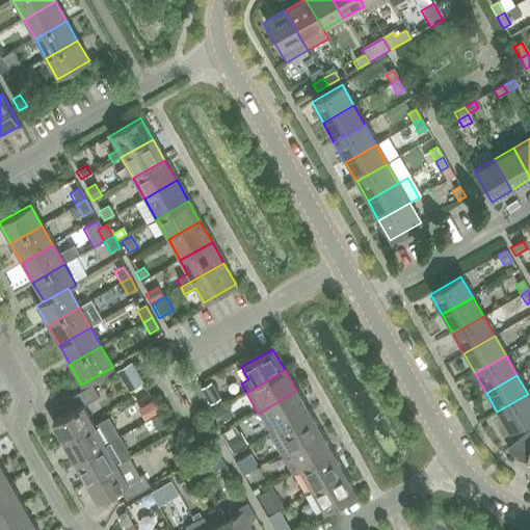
[(208,385),(201,389),(206,399),(209,405),(219,400),(210,383),(208,385)]
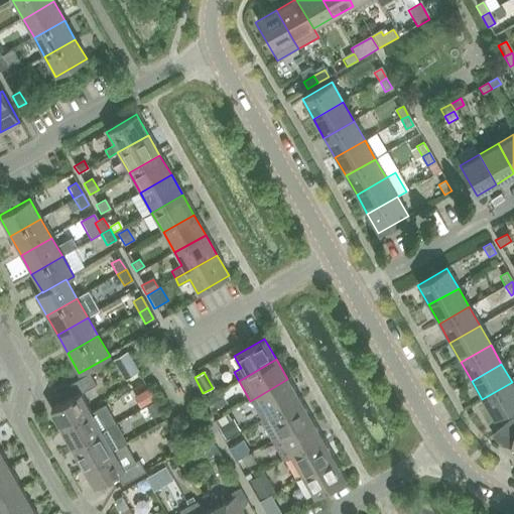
[(71,398),(49,410),(60,430),(91,413),(80,395),(95,386),(88,375),(66,388),(71,398)]
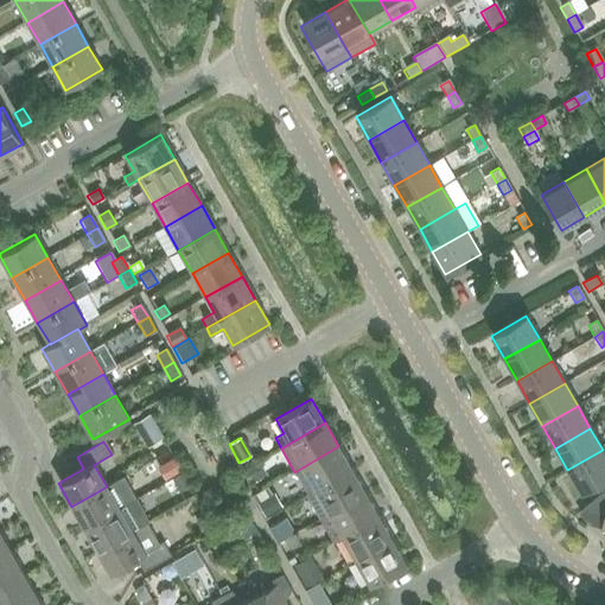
[(338,446),(303,467),(294,472),(307,495),(352,470),(338,446)]
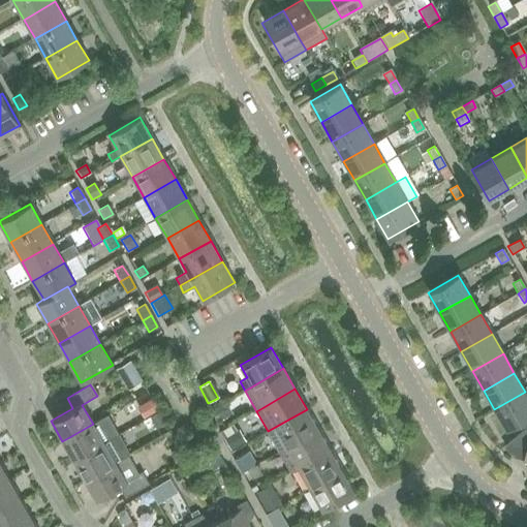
[(526,395),(525,392),(494,409),(506,430),(518,423),(526,417),(526,395)]
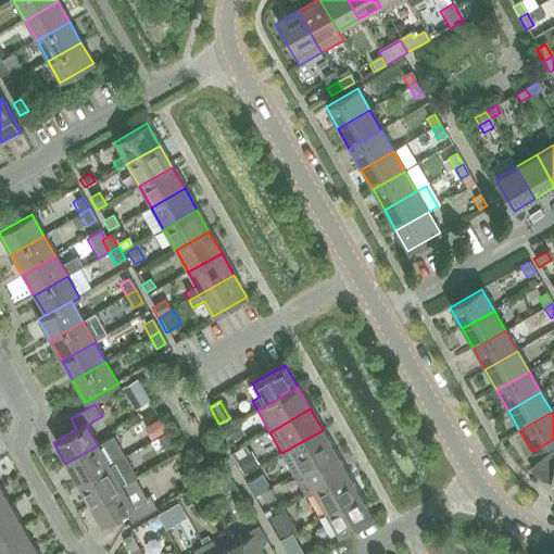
[(159,420),(145,428),(152,441),(166,432),(159,420)]
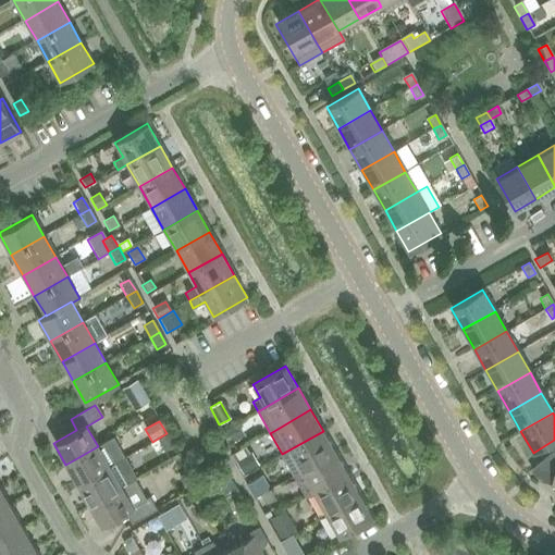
[(236,424),(223,432),(231,444),(243,436),(236,424)]
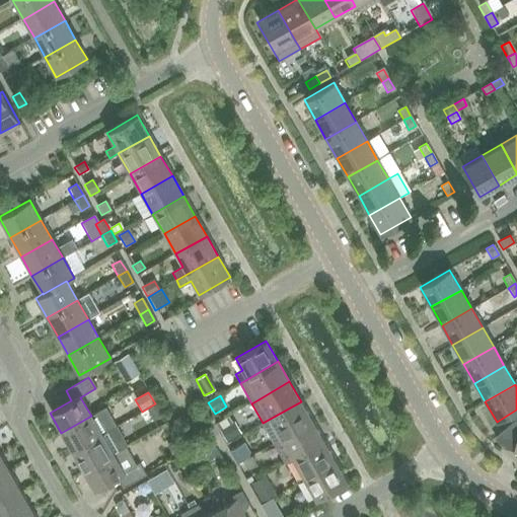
[(273,444),(281,439),(312,422),(301,401),(263,423),(261,424),(273,444)]
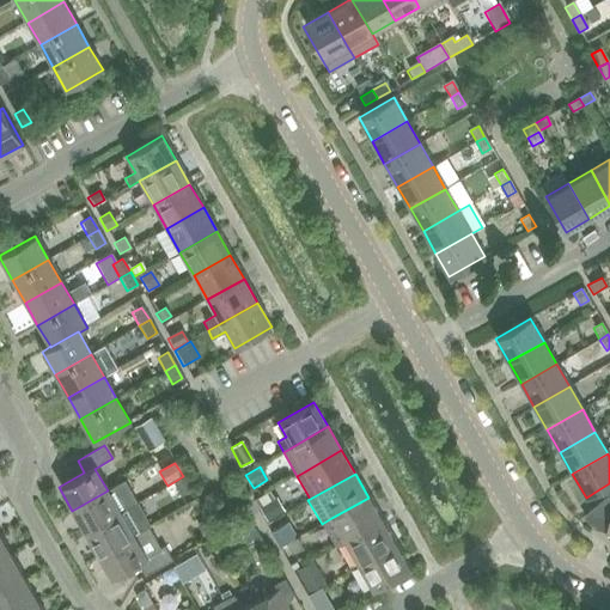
[(183,479),(174,483),(181,498),(190,492),(183,479)]
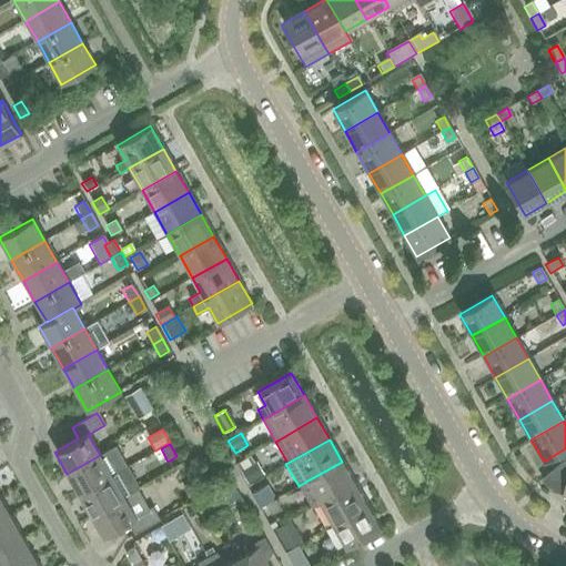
[(79,495),(125,468),(113,447),(100,455),(67,474),(79,495)]
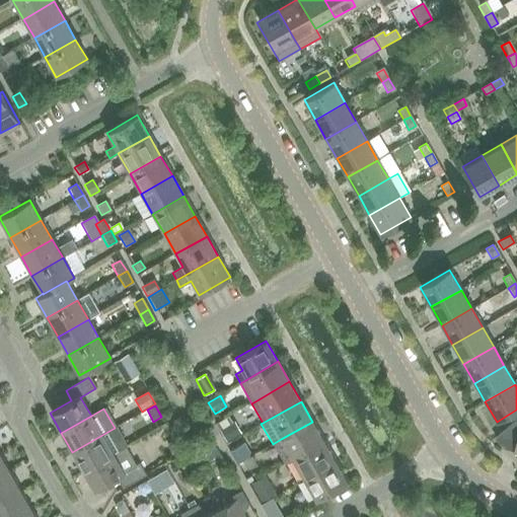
[(516,410),(508,415),(513,422),(516,418),(516,410)]
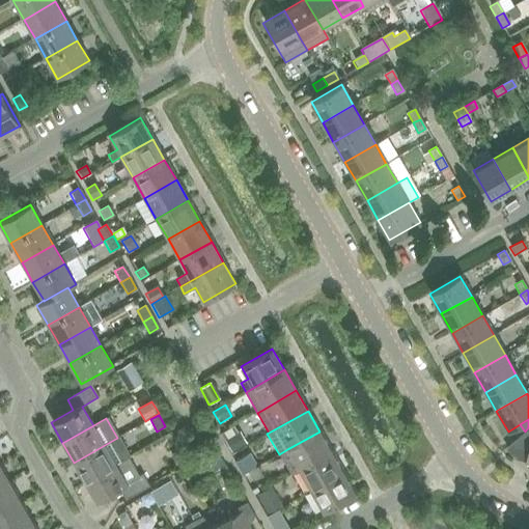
[(237,433),(223,441),(230,453),(246,445),(239,432),(237,433)]
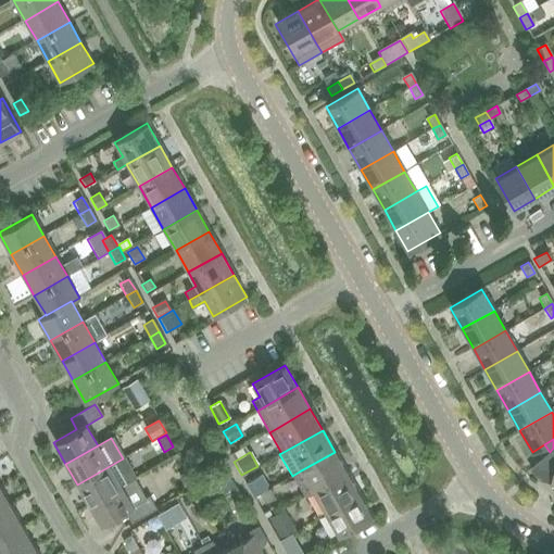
[(335,452),(301,470),(292,476),(304,498),(314,492),(347,474),(335,452)]
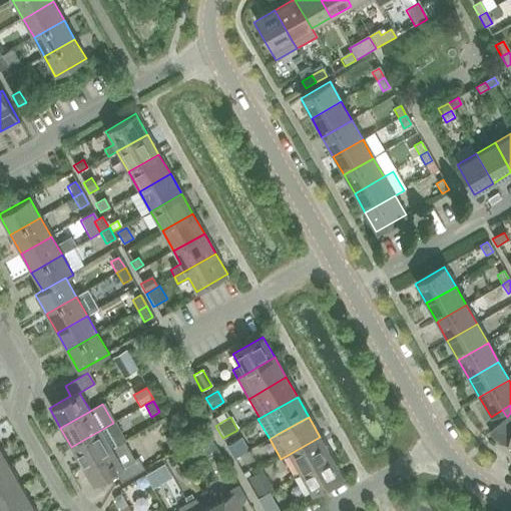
[(82,465),(122,443),(124,442),(113,423),(71,447),(82,465)]
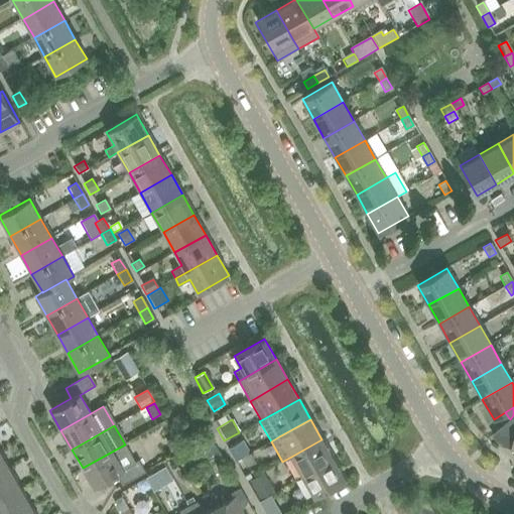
[(174,437),(165,442),(172,455),(180,450),(174,437)]
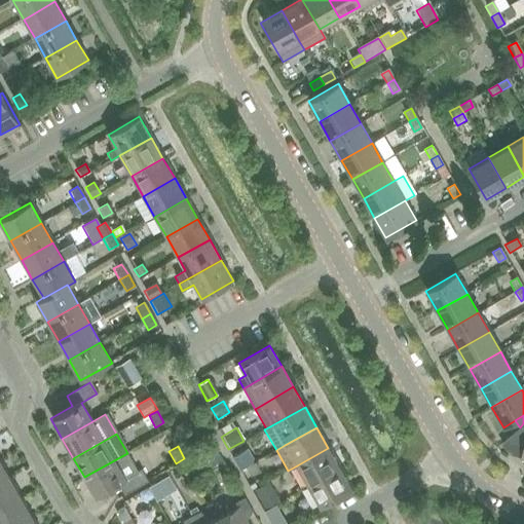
[(297,465),(308,486),(340,469),(328,448),(297,465)]
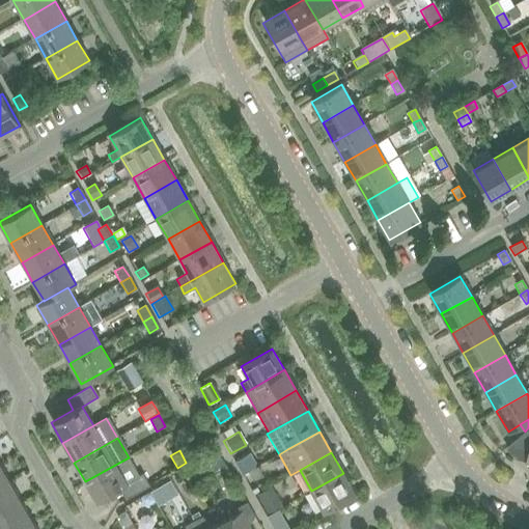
[(215,455),(206,461),(213,472),(225,466),(218,453),(218,454),(215,455)]
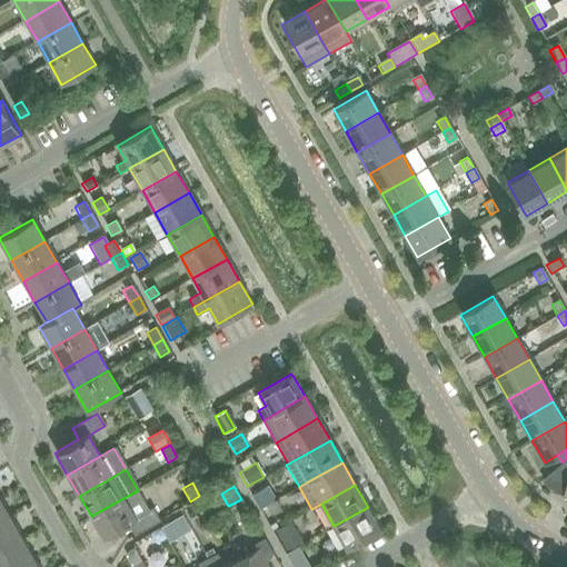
[(267,487),(251,496),(258,508),(274,499),(267,487)]
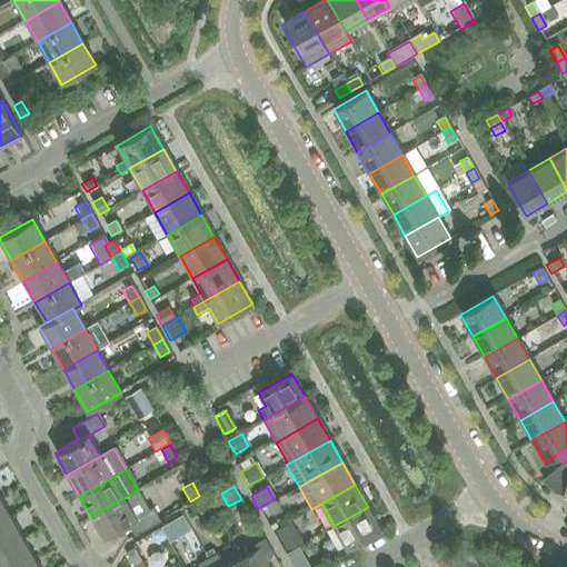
[(147,511),(136,491),(91,516),(103,538),(127,525),(133,536),(159,521),(152,508),(147,511)]
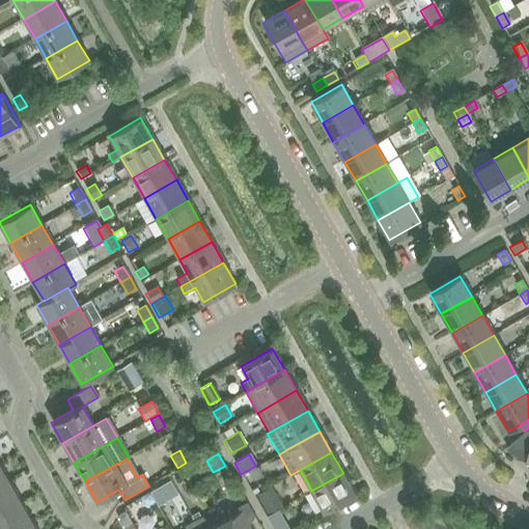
[(257,466),(247,471),(252,481),(262,475),(257,466)]
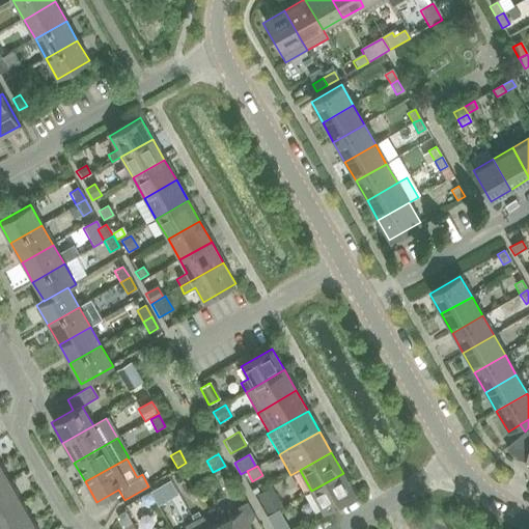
[(0,489),(9,483),(0,467),(0,489)]
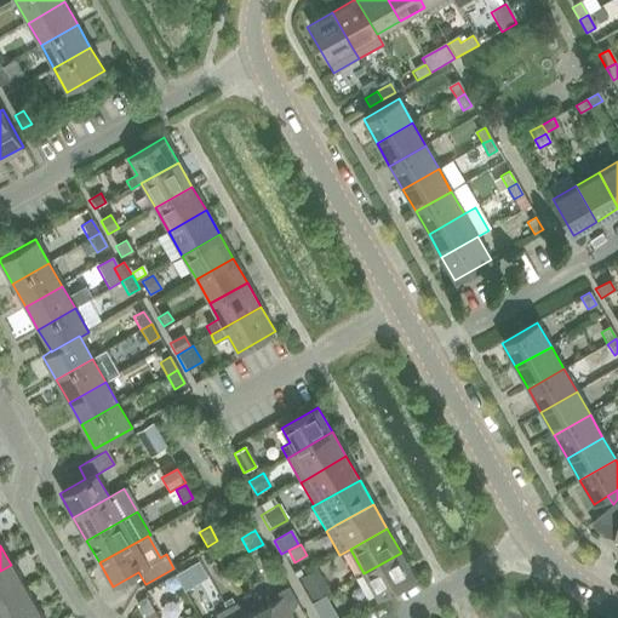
[(401,553),(364,573),(378,599),(415,577),(401,553)]
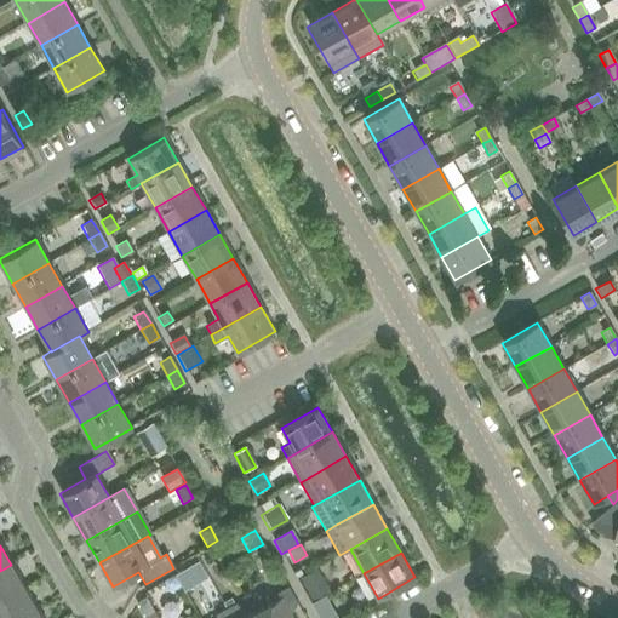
[(0,601),(24,588),(11,565),(0,571),(0,601)]
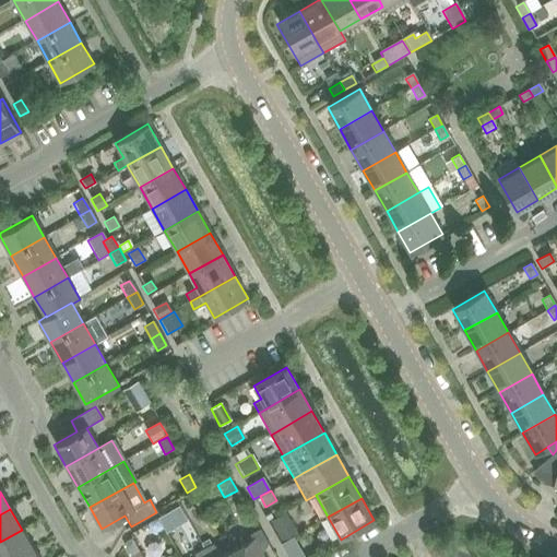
[(285,513),(270,522),(281,543),(296,534),(285,513)]
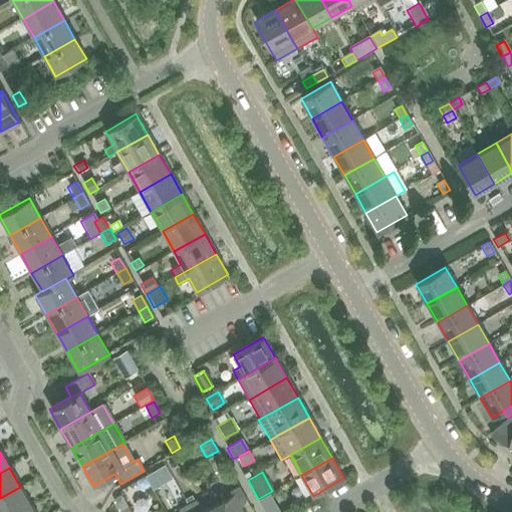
[(145,477),(136,483),(138,487),(144,489),(150,485),(145,477)]
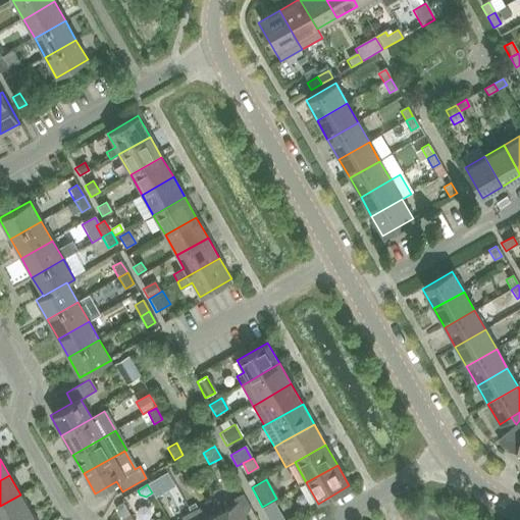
[(20,519),(32,514),(20,495),(0,506),(0,519),(20,519)]
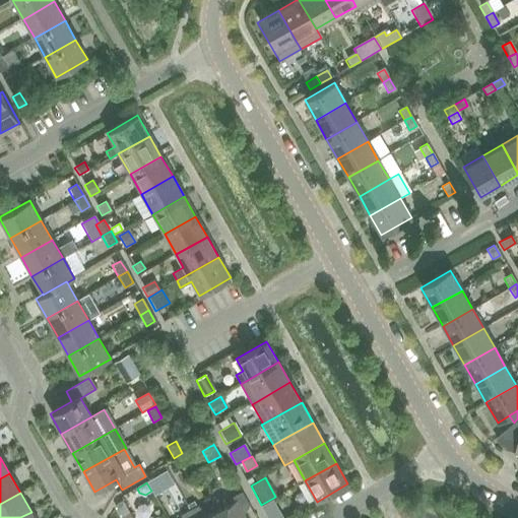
[(232,498),(234,503),(215,513),(217,517),(244,517),(240,510),(248,505),(241,493),(232,498)]
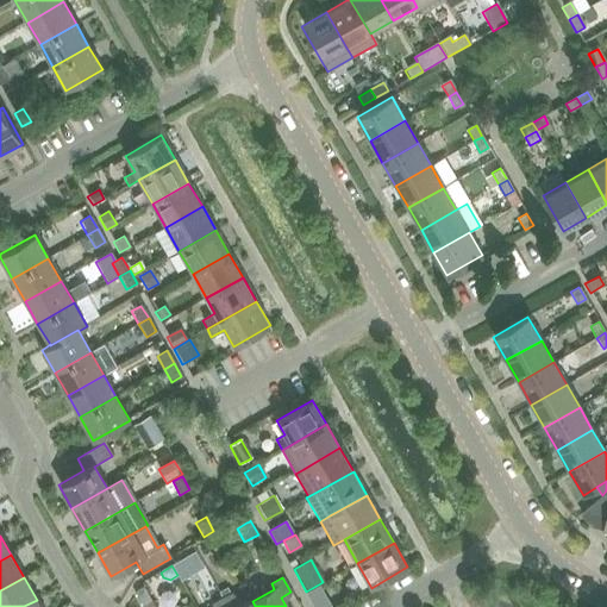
[(331,606),(318,586),(306,594),(313,606),(331,606)]
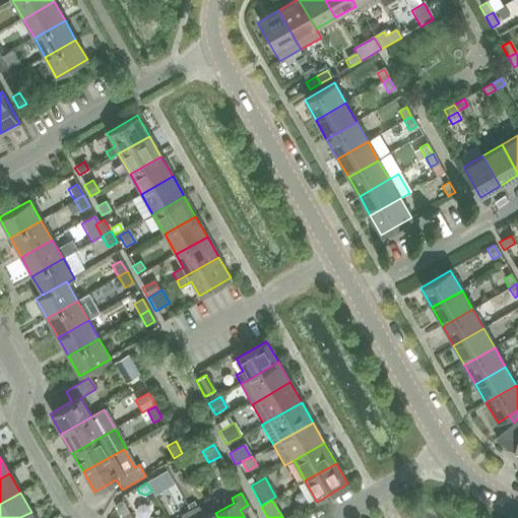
[(217,517),(215,513),(208,517),(203,517),(197,506),(189,511),(192,517),(217,517)]
